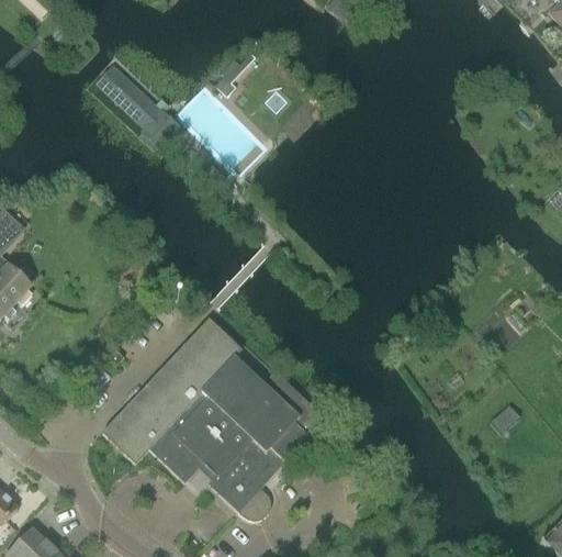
[(548,13),(561,26),(561,0),(554,0),(558,3),(548,13)]
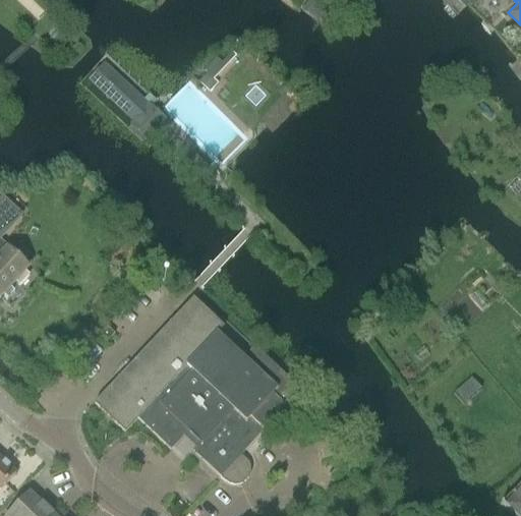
[(217,81),(213,76),(236,52),(231,48),(231,47),(221,58),(216,53),(215,53),(210,58),(201,66),(205,69),(197,77),(210,89),(217,81)]
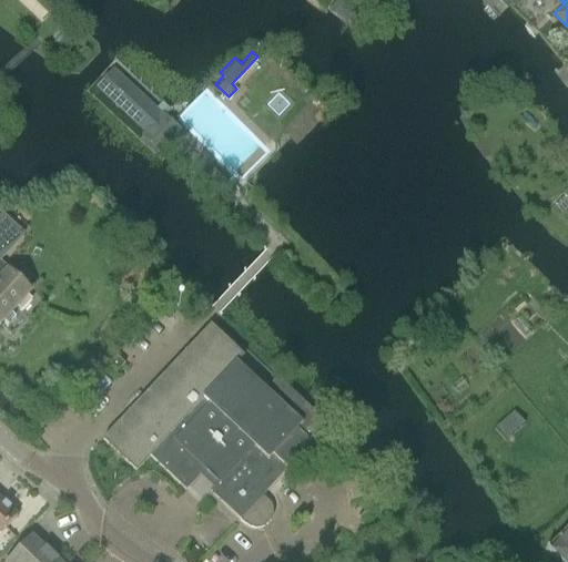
[(113,64),(95,83),(105,92),(143,128),(141,131),(155,144),(160,150),(162,147),(181,126),(172,119),(165,112),(170,106),(161,99),(156,104),(123,72),(113,64)]
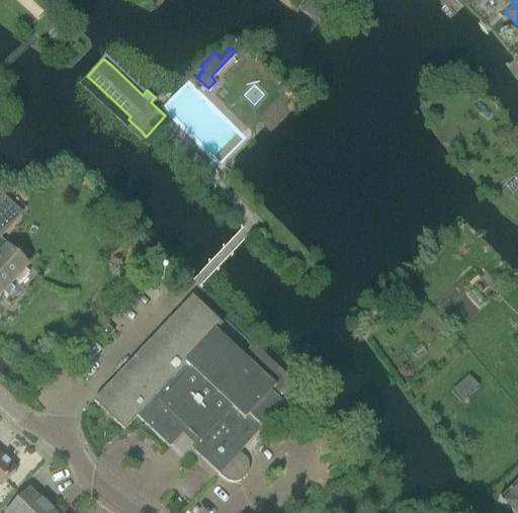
[(194,175),(205,165),(191,150),(181,161),(194,175)]
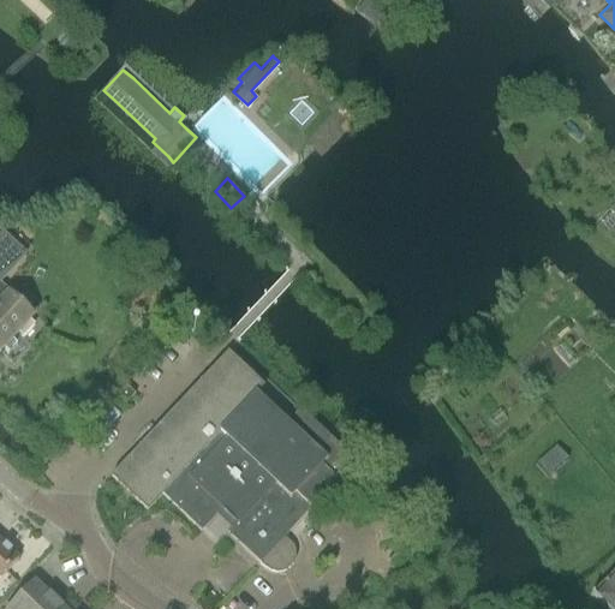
[(0,231),(0,346),(17,328),(22,333),(33,321),(28,316),(30,312),(6,291),(5,292),(0,287),(0,273),(22,250),(0,231)]
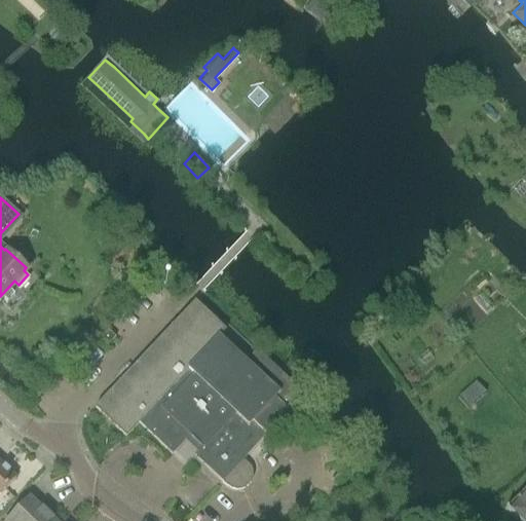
[(109,389),(96,404),(126,433),(139,419),(172,450),(189,433),(201,444),(194,451),(194,452),(219,475),(222,478),(227,483),(229,484),(231,486),(233,486),(236,487),(238,487),(241,487),(243,486),(246,485),(248,483),(250,482),(251,479),(252,477),(253,475),(253,472),(253,470),(252,467),(251,464),(250,462),(248,460),(242,456),(267,431),(303,392),(262,352),(256,346),(245,359),(219,334),(225,327),(222,325),(194,298),(109,389)]
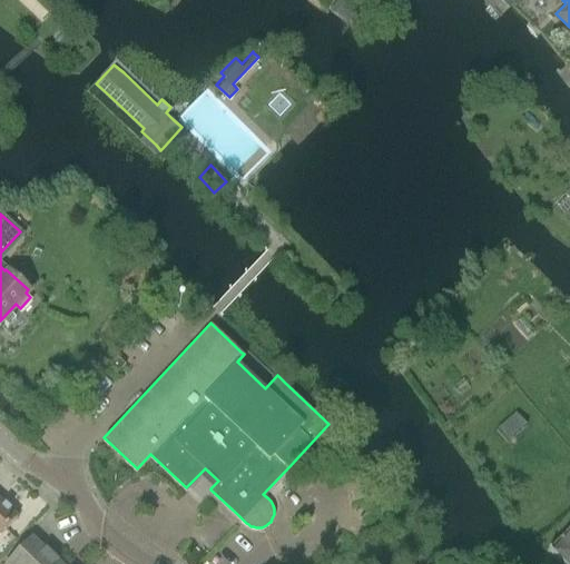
[(116,354),(108,362),(117,369),(119,366),(123,363),(124,362),(116,354)]
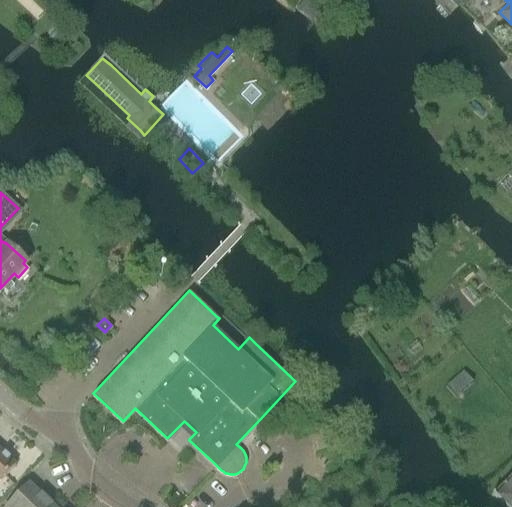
[(91,335),(81,346),(89,353),(99,342),(91,335)]
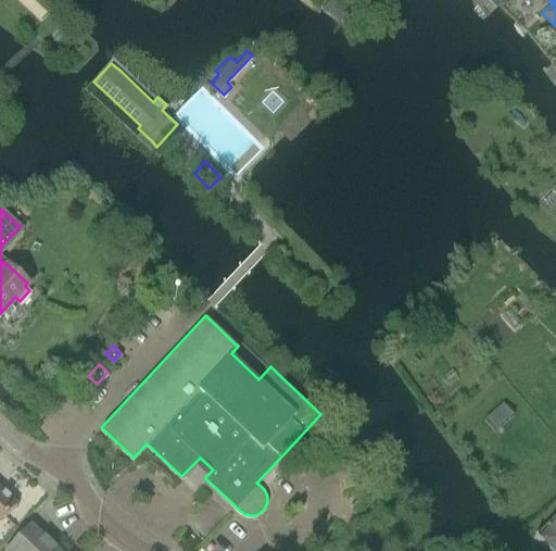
[(0,487),(0,518),(15,502),(0,487)]
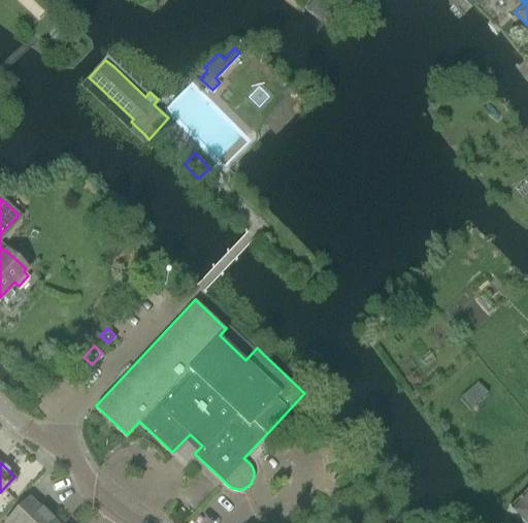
[(527,522),(527,486),(506,509),(521,522),(527,522)]
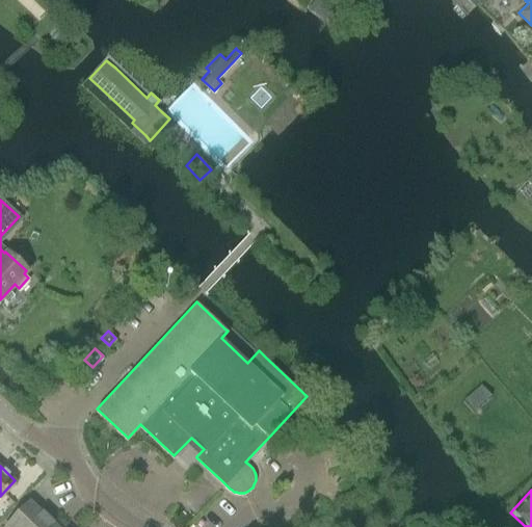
[(25,526),(41,510),(29,499),(3,526),(25,526)]
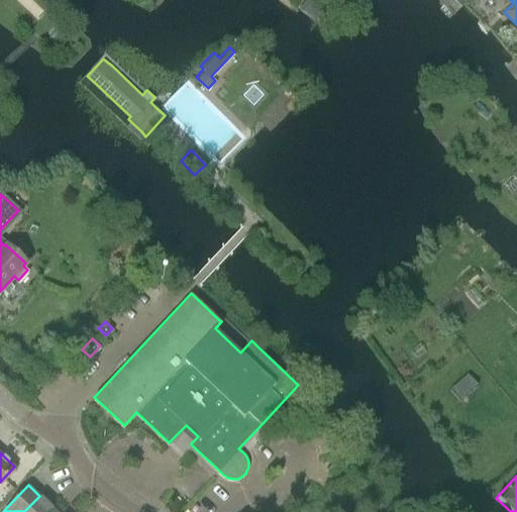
[(24,511),(45,511),(50,506),(39,496),(24,511)]
